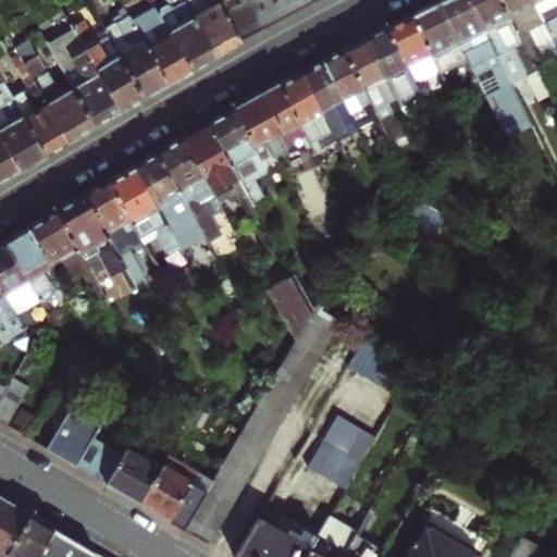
[(219,54),(186,0),(178,0),(180,2),(172,8),(171,8),(169,7),(160,11),(159,14),(160,16),(172,35),(192,70),(205,62),(219,54)]
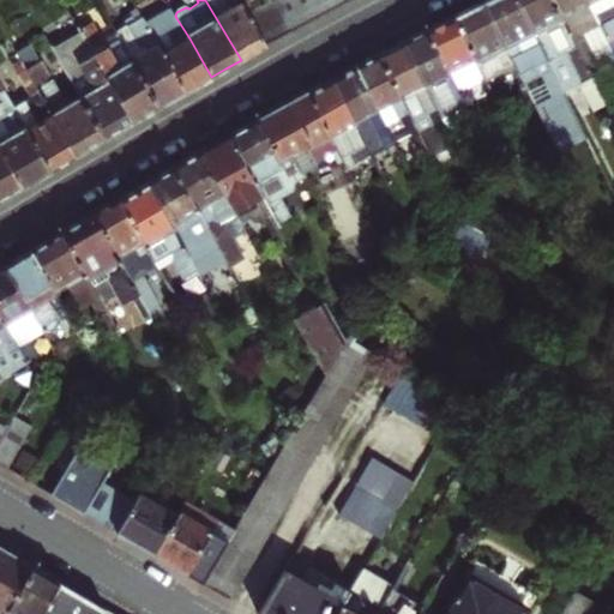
[(268,44),(250,14),(242,4),(233,10),(227,0),(205,0),(241,60),(256,52),(268,44)]
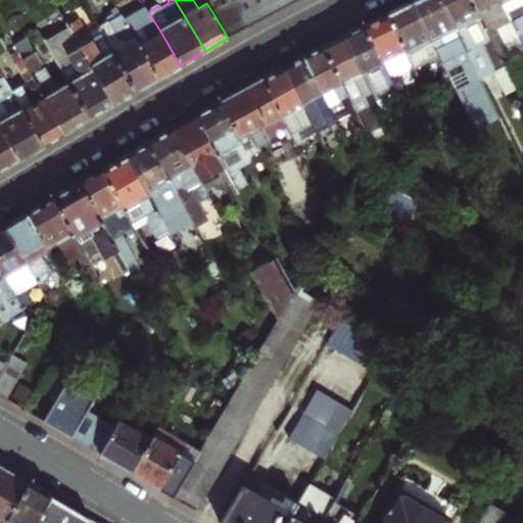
[(260,20),(248,0),(234,0),(233,1),(247,28),(260,20)]
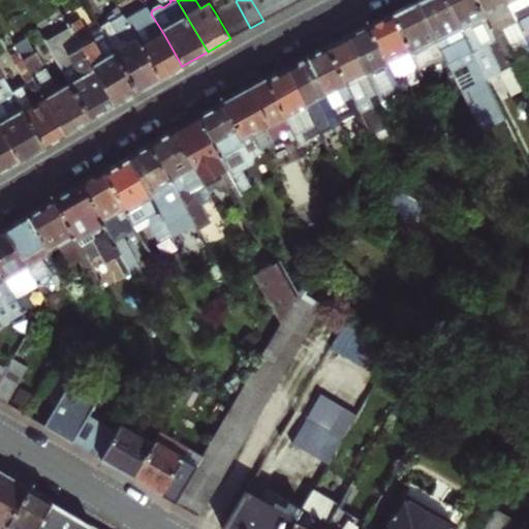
[(251,0),(263,21),(277,13),(270,0),(251,0)]
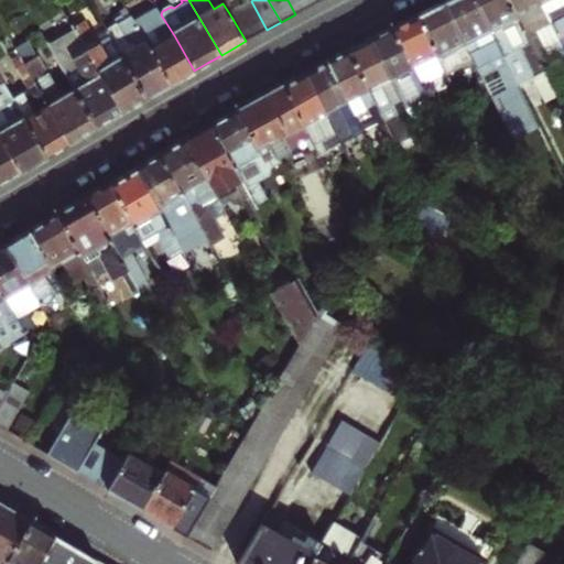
[(311,7),(306,0),(288,0),(295,14),(311,7)]
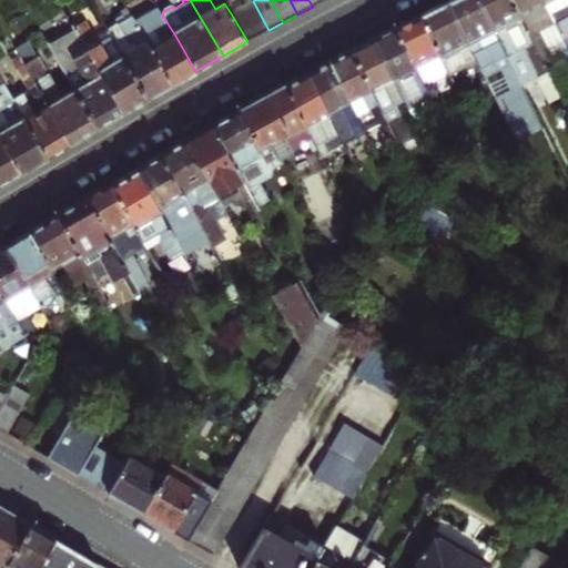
[(510,90),(520,84),(478,0),(452,0),(447,2),(467,42),(476,39),(480,48),(488,44),(493,53),(496,52),(499,57),(495,59),(510,90)]
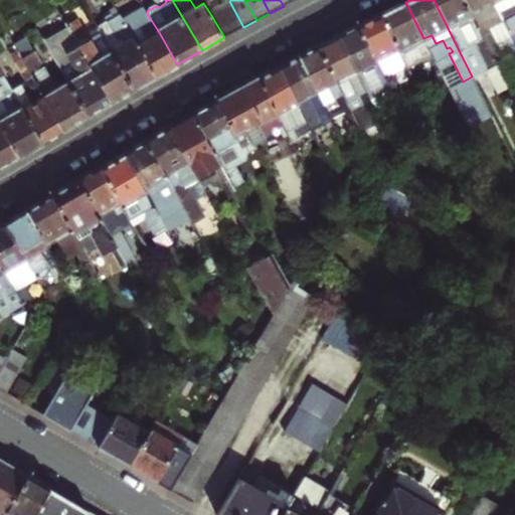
[(497,93),(507,88),(471,14),(464,0),(434,0),(472,76),(486,70),(497,93)]
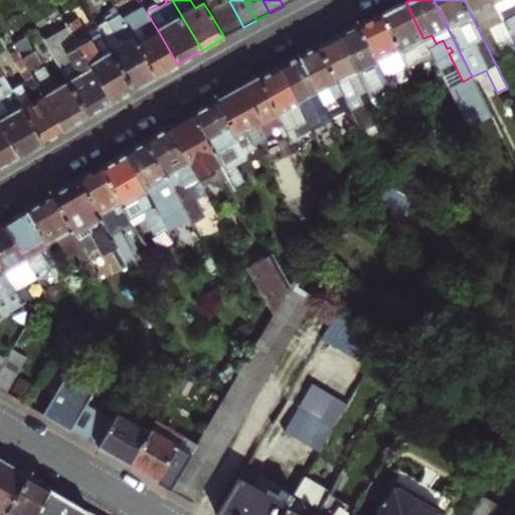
[(494,3),(492,0),(464,0),(471,14),(494,3)]
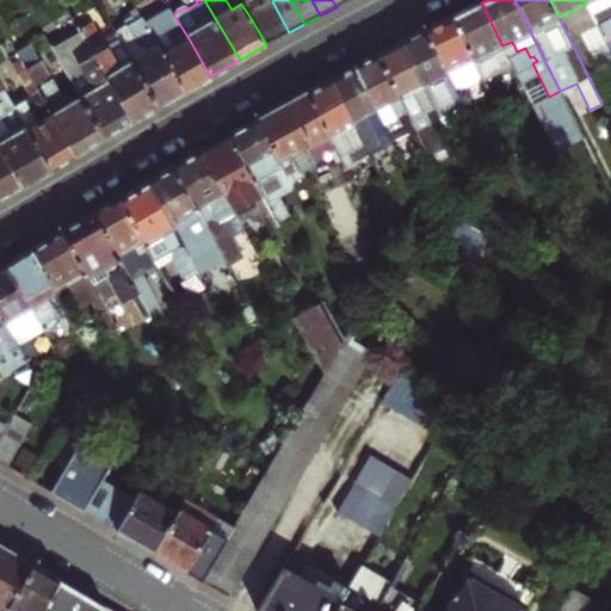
[(610,16),(610,0),(584,0),(586,4),(593,17),(597,24),(610,54),(610,34),(604,19),(610,16)]
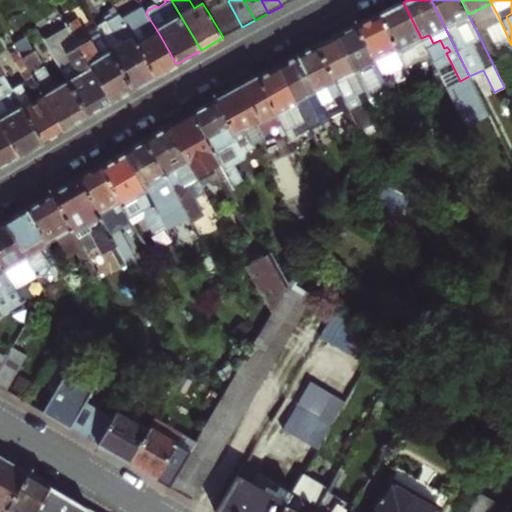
[(242,27),(228,1),(226,2),(208,12),(223,37),(242,27)]
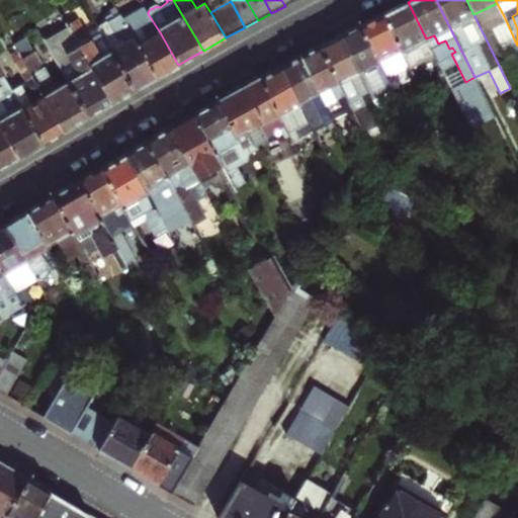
[(383,14),(407,62),(422,92),(429,89),(415,66),(426,60),(418,44),(426,38),(408,2),(396,8),(383,14)]
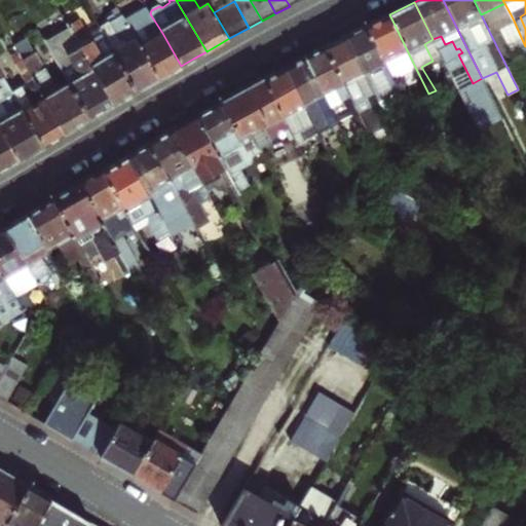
[(115,31),(104,37),(137,91),(150,84),(158,79),(127,28),(114,5),(103,11),(115,31)]
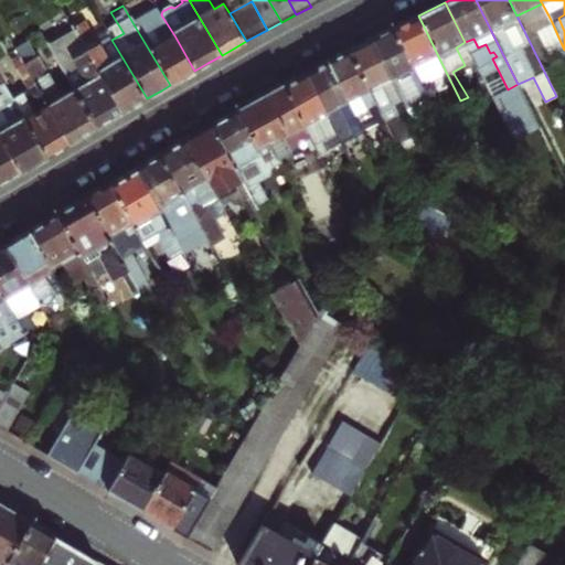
[(434,73),(444,67),(418,16),(406,21),(394,28),(428,97),(443,89),(434,73)]
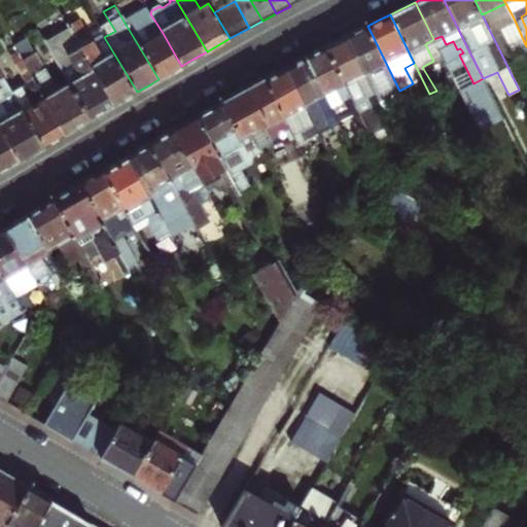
[(515,21),(512,14),(503,19),(506,25),(515,21)]
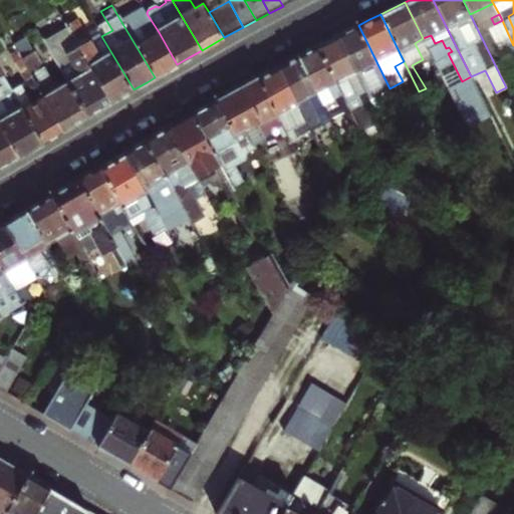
[(159,32),(148,15),(140,20),(142,23),(151,37),(159,32)]
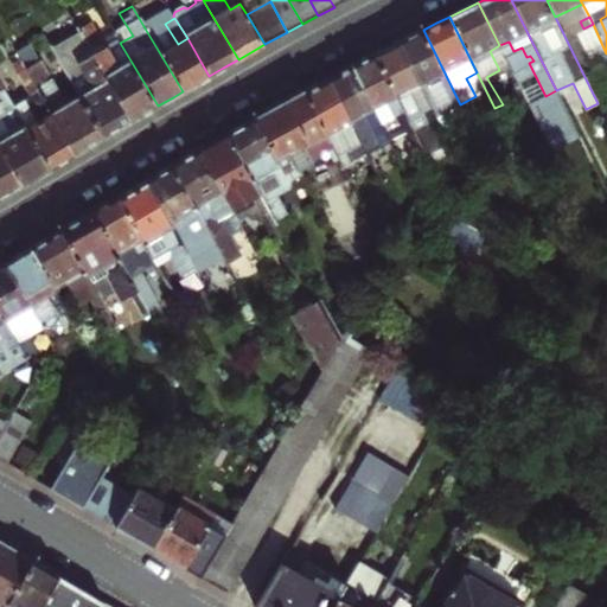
[(158,106),(120,43),(119,40),(101,52),(97,46),(102,43),(90,24),(80,30),(94,53),(132,121),(145,113),(158,106)]
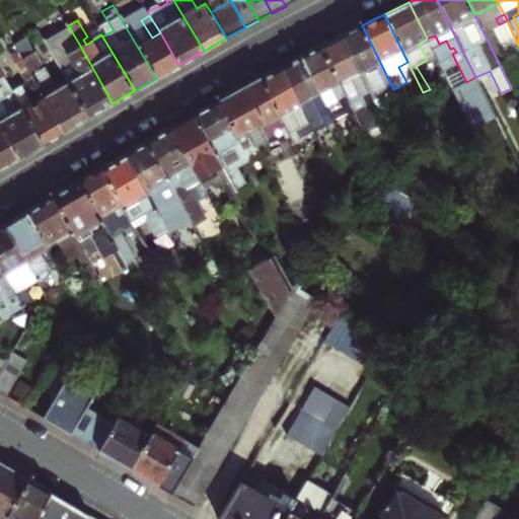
[(126,27),(156,78),(168,71),(178,65),(160,32),(152,38),(143,23),(134,29),(131,23),(126,27)]
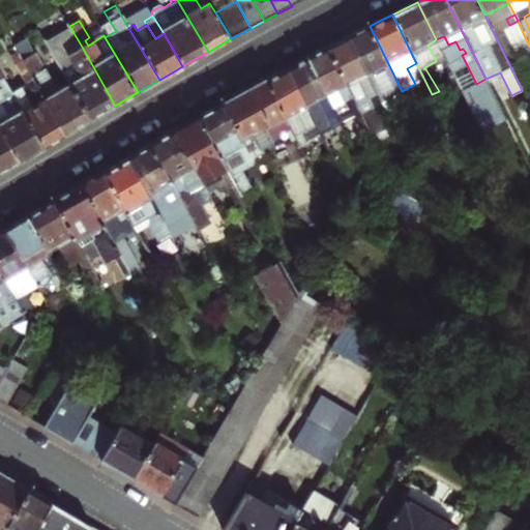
[(360,30),(349,36),(377,92),(384,89),(390,102),(396,115),(410,108),(402,91),(370,26),(360,30)]
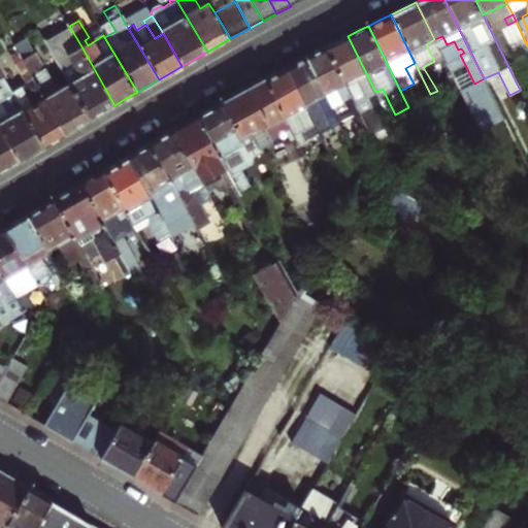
[(375,92),(348,36),(339,40),(326,46),(355,104),(366,98),(371,108),(373,107),(380,121),(376,125),(385,139),(395,134),(382,106),(375,92)]
